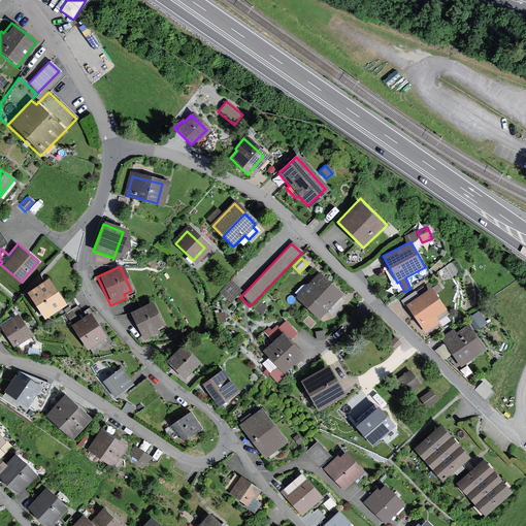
[(305,310),(330,284),(318,272),(302,288),(300,286),(293,294),(295,296),(293,298),(305,310)]
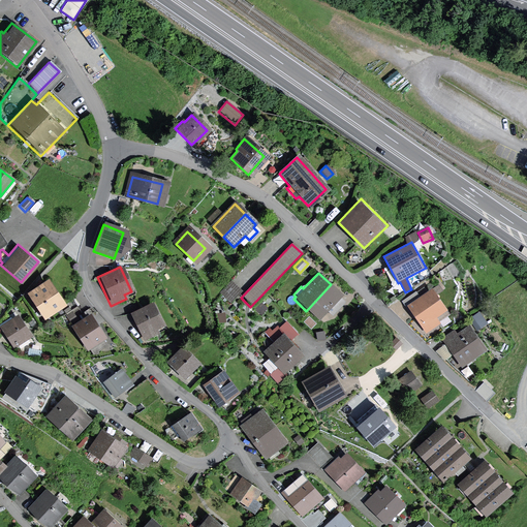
[(68,305),(50,277),(27,292),(45,319),(68,305)]
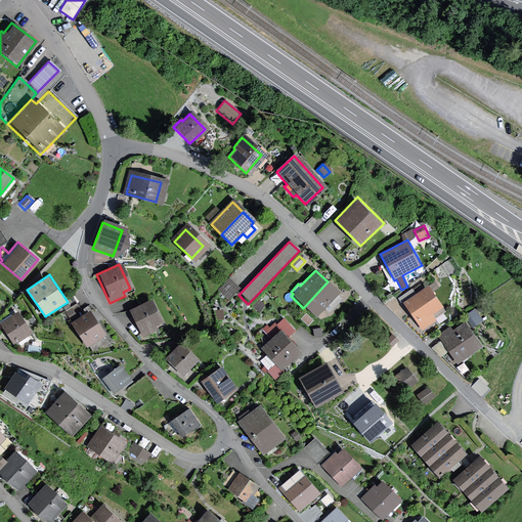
[(238,289),(227,278),(215,291),(226,302),(238,289)]
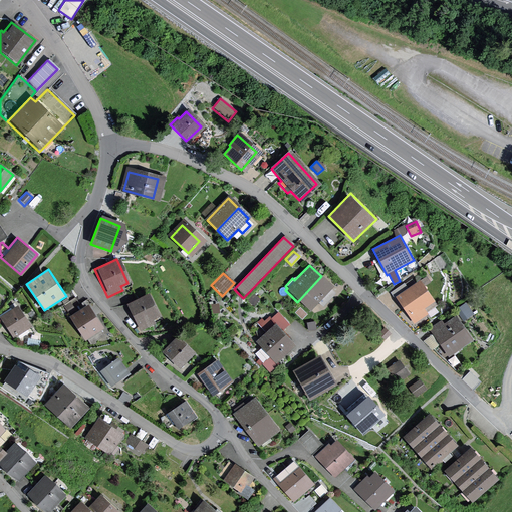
[(332,287),(321,276),(297,302),(308,312),(317,304),(321,308),(334,294),(330,290),(332,287)]
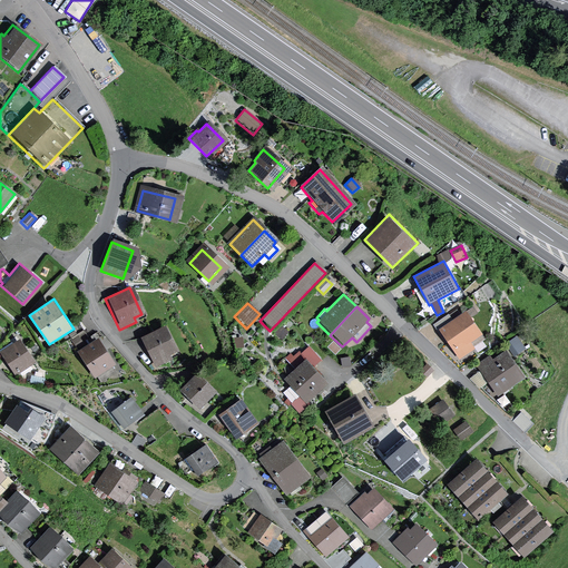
[(487,339),(467,309),(453,319),(439,329),(440,330),(460,359),(477,348),(480,351),(486,346),(482,342),(487,339)]
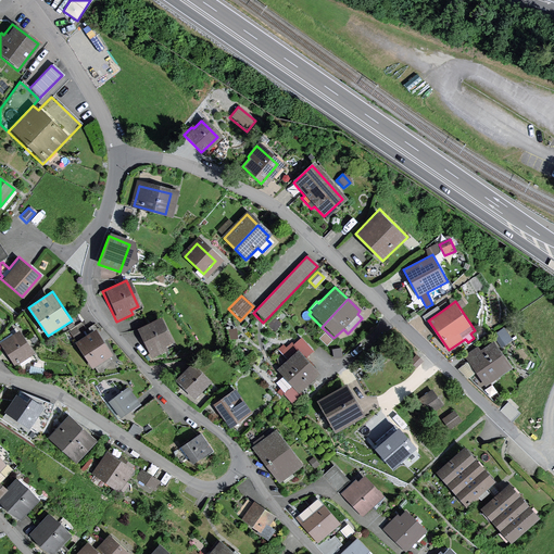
[(442,311),(438,305),(423,316),(427,324),(429,322),(428,320),(442,311)]
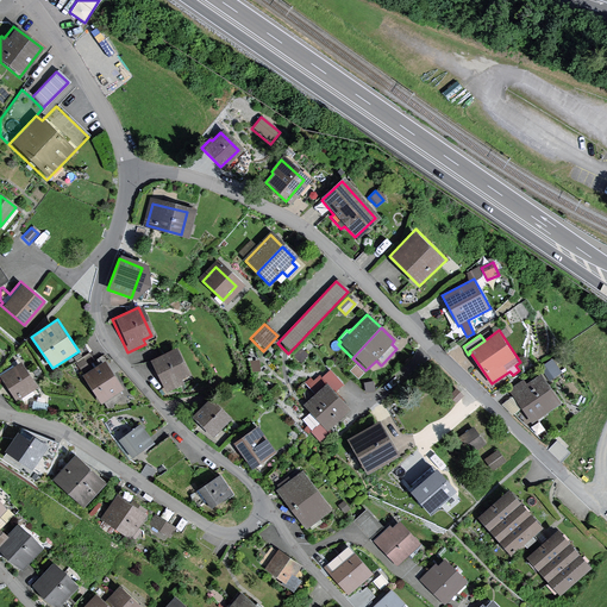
[(192,375),(177,348),(151,361),(168,393),(187,383),(185,379),(192,375)]
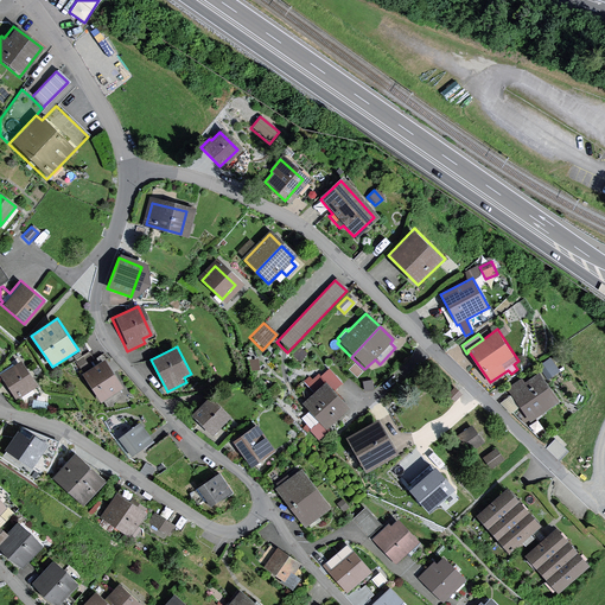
[(560,370),(551,357),(539,365),(548,379),(560,370)]
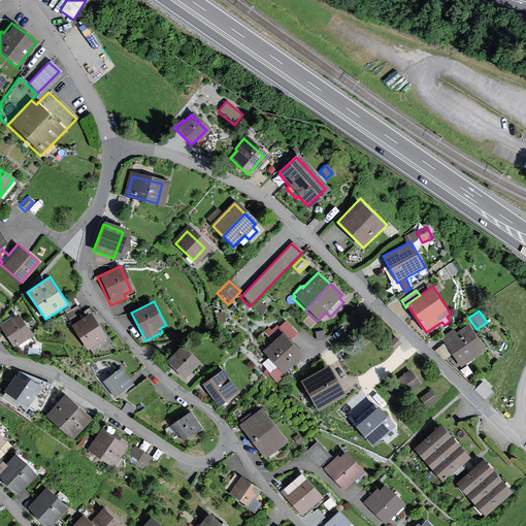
[(106,337),(90,311),(69,325),(86,350),(89,348),(93,354),(107,343),(104,338),(106,337)]
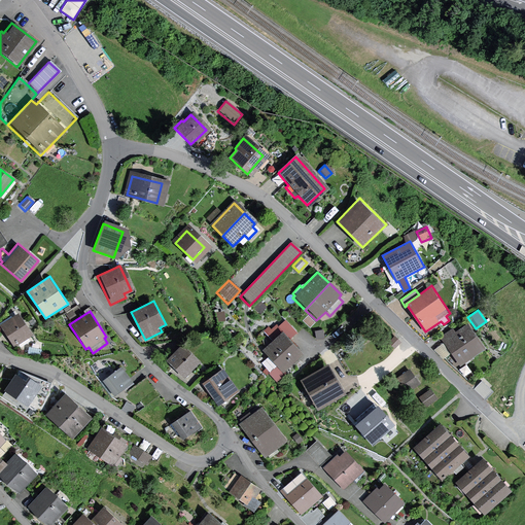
[(33,336),(18,313),(0,325),(14,347),(33,336)]
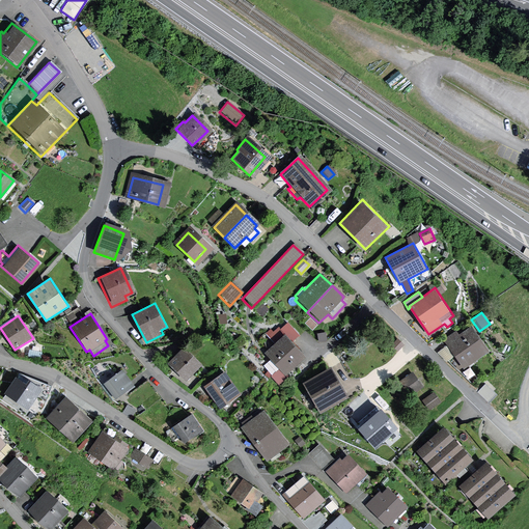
[(447,361),(454,356),(464,368),(490,351),(472,325),(458,334),(456,330),(443,339),(447,344),(440,353),(447,361)]
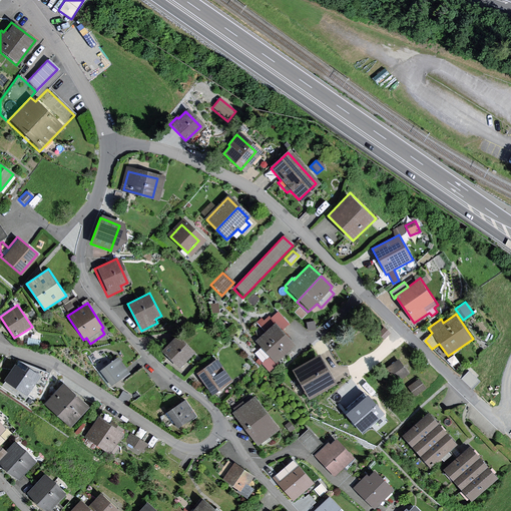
[(295,344),(274,322),(253,341),(269,356),(261,364),(269,372),(278,363),(277,362),(295,344)]
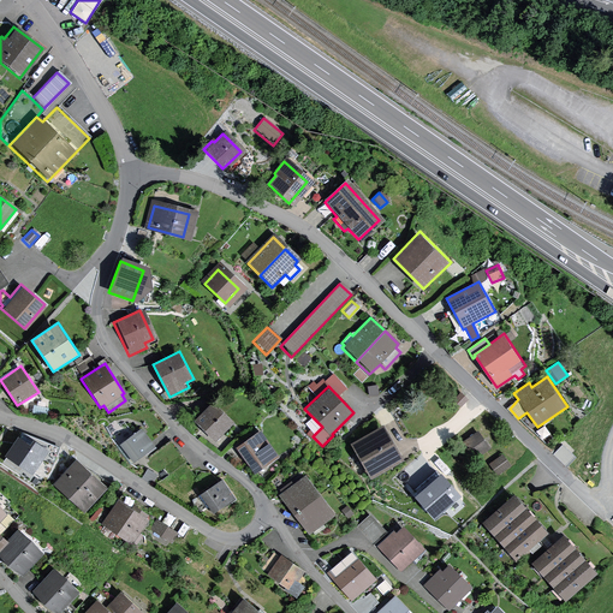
[(376,396),(374,386),(364,388),(367,398),(376,396)]
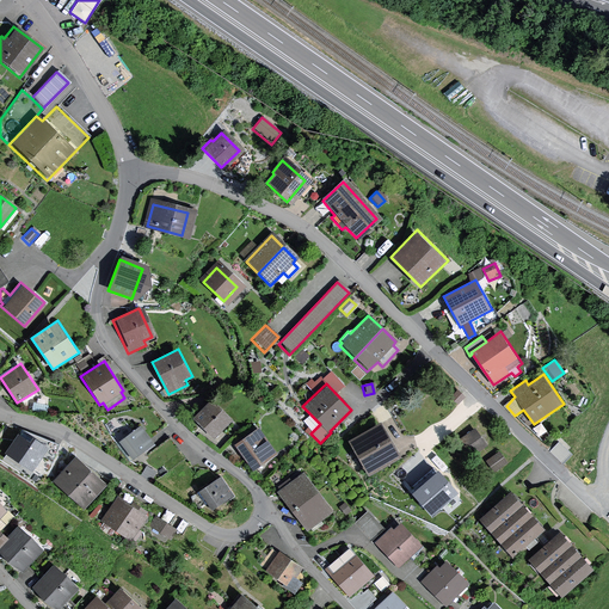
[(214,440),(232,420),(211,399),(192,418),(214,440)]
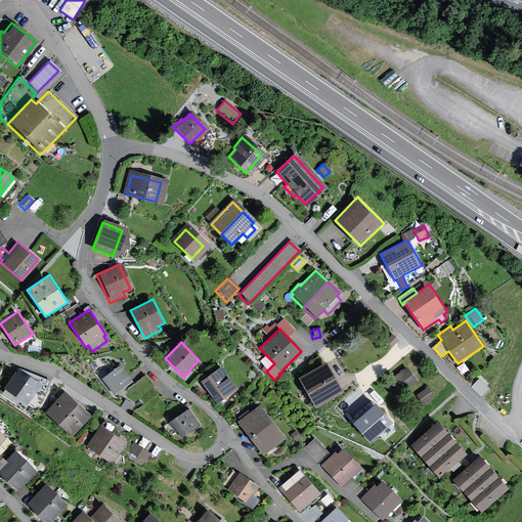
[(345,393),(328,362),(299,379),(317,409),(345,393)]
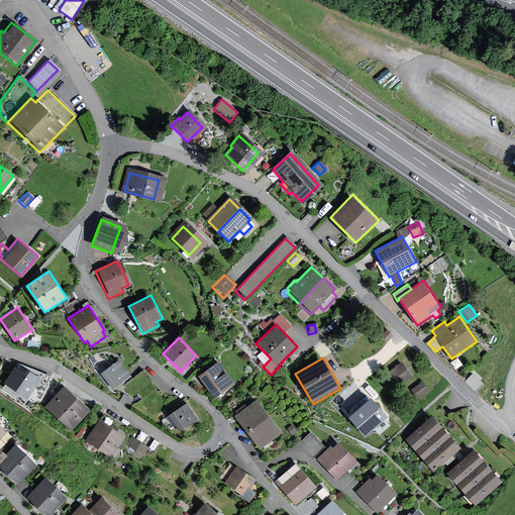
[(128,378),(116,361),(98,375),(111,391),(128,378)]
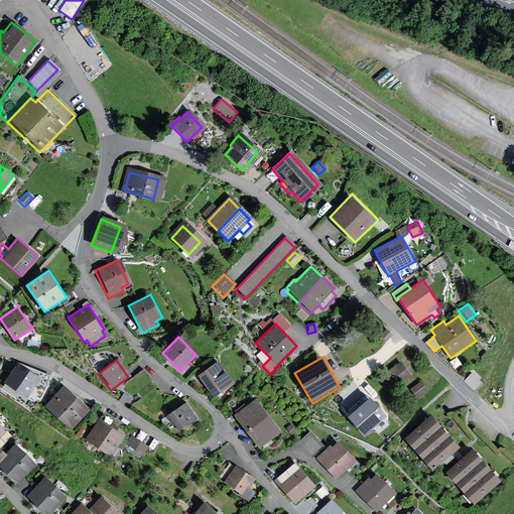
[(17,362),(2,385),(27,400),(41,377),(17,362)]
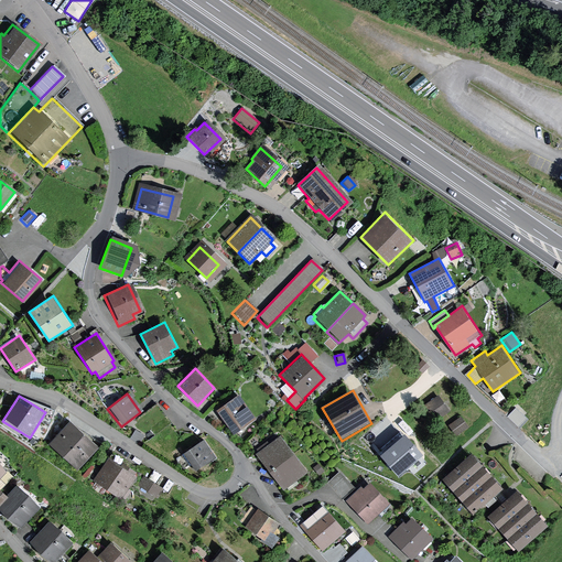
[(255,420),(237,396),(215,411),(231,435),(255,420)]
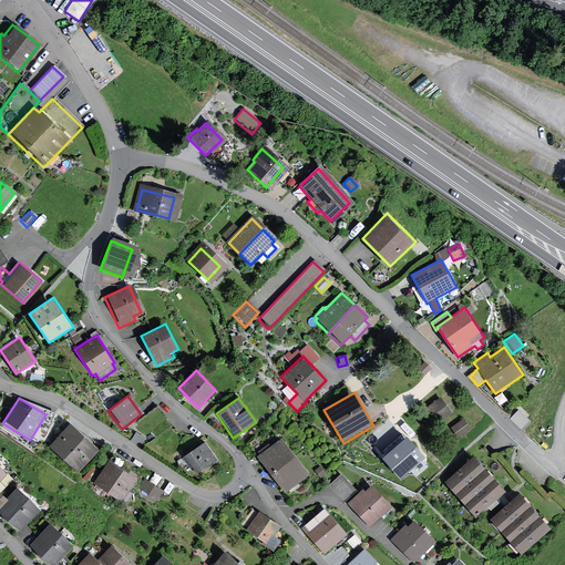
[(452,413),(441,398),(425,408),(437,424),(452,413)]
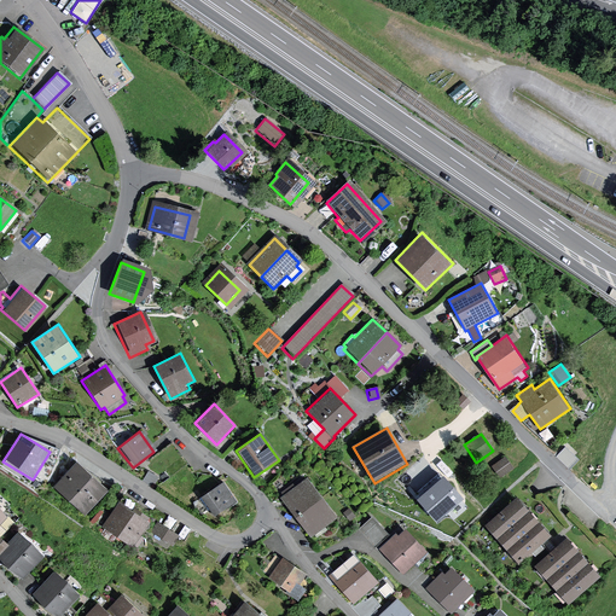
[(569,470),(579,460),(565,447),(556,457),(569,470)]
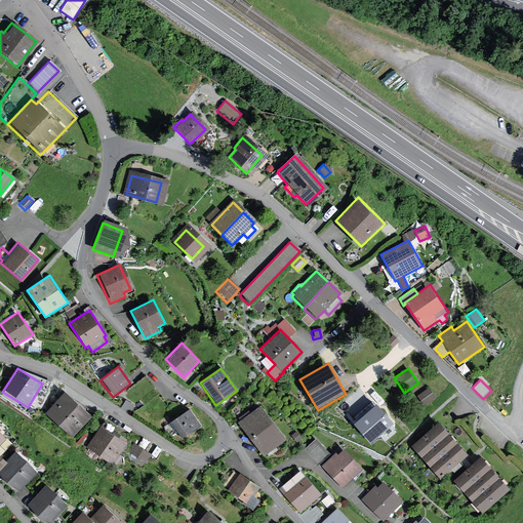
[(421,406),(434,398),(428,389),(415,397),(421,406)]
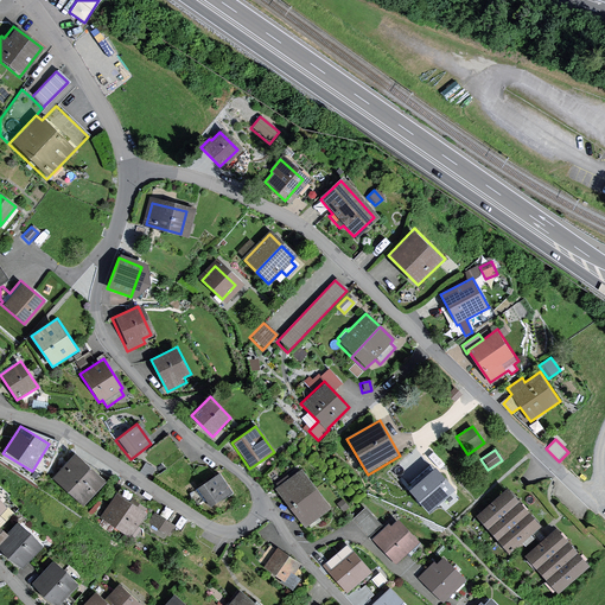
[(104,482),(72,453),(50,479),(83,507),(104,482)]
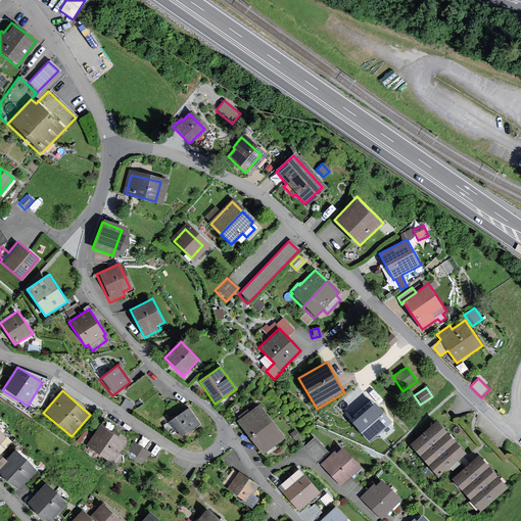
[(248,410),(246,408),(236,416),(238,418),(236,420),(248,436),(271,419),(257,403),(248,410)]
